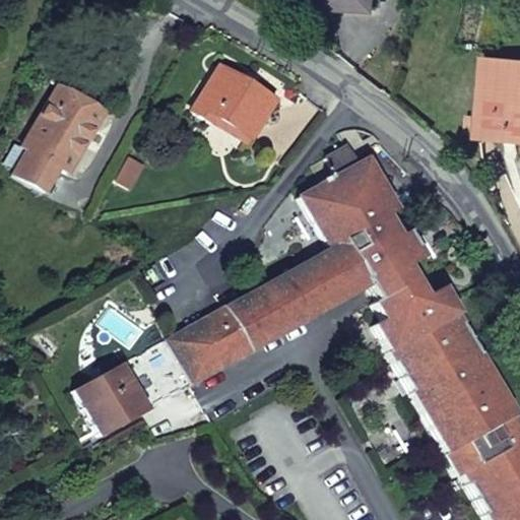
[(332,0),(332,10),(378,12),(378,0),(332,0)]
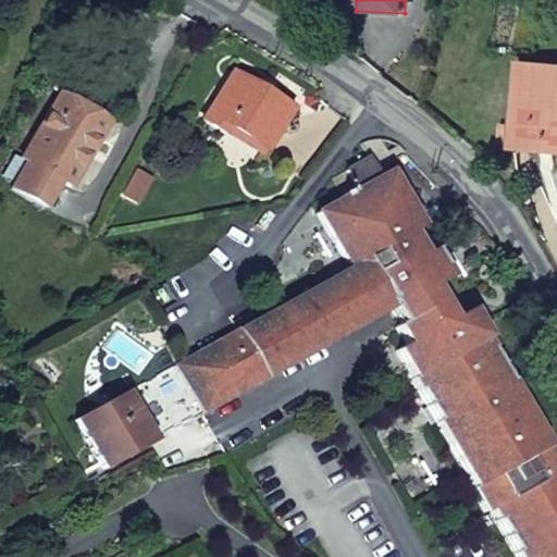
[(556,69),(518,66),(512,148),(556,151),(556,69)]
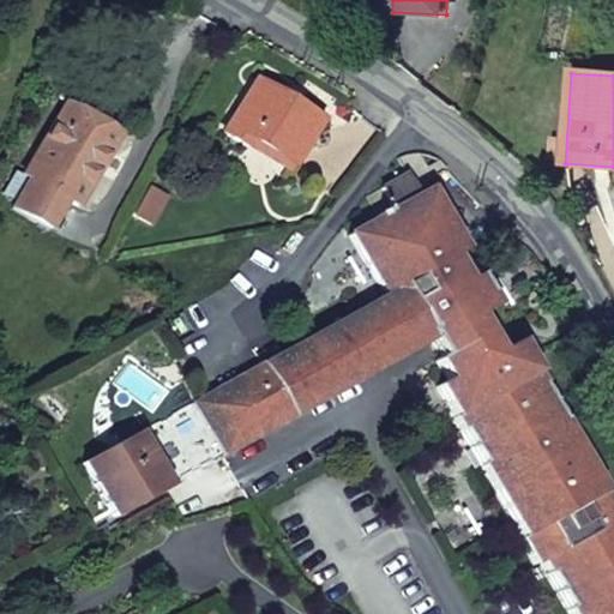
[(253,140),(292,164),(319,120),(278,95),(254,79),(222,132),(248,149),(253,140)]
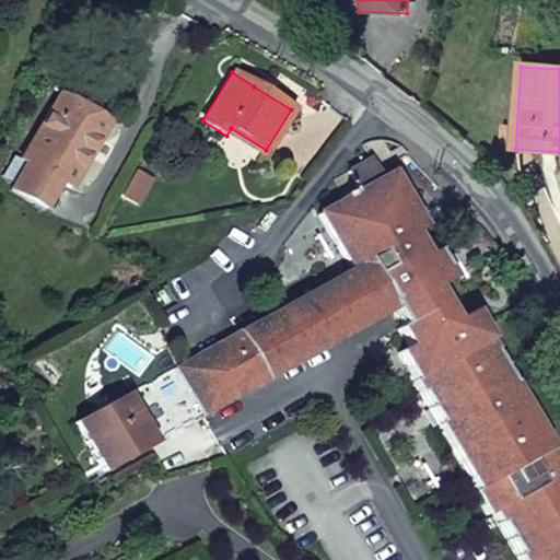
[(25,163),(10,189),(43,209),(59,183),(68,188),(107,123),(102,119),(60,94),(21,159),(25,163)]
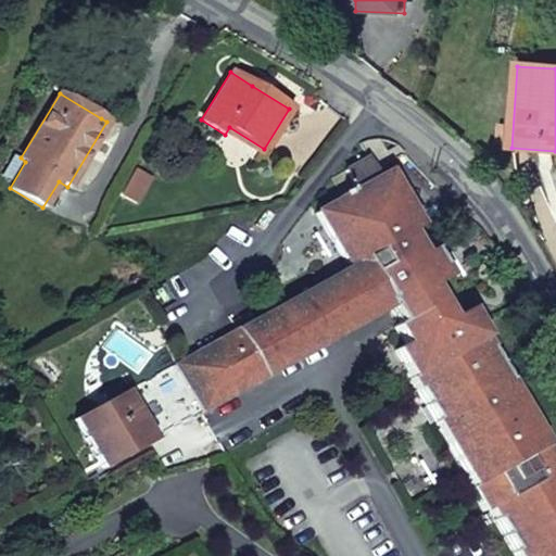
[(234,330),(173,365),(200,412),(388,306),(396,323),(392,326),(403,344),(392,350),(482,510),(487,507),(513,555),(555,555),(555,468),(555,469),(466,310),(447,319),(430,288),(446,278),(430,251),(420,256),(408,235),(419,228),(387,173),(378,178),(374,171),(403,153),(397,149),(392,144),(386,141),(377,141),(367,142),(358,143),(367,160),(331,179),(341,198),(313,214),(345,269),(251,321),(245,313),(229,321),(234,330)]
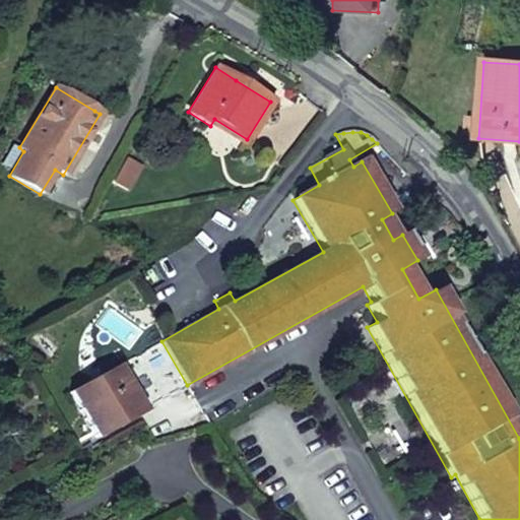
[(187,385),(161,341),(69,393),(94,438),(187,385)]
